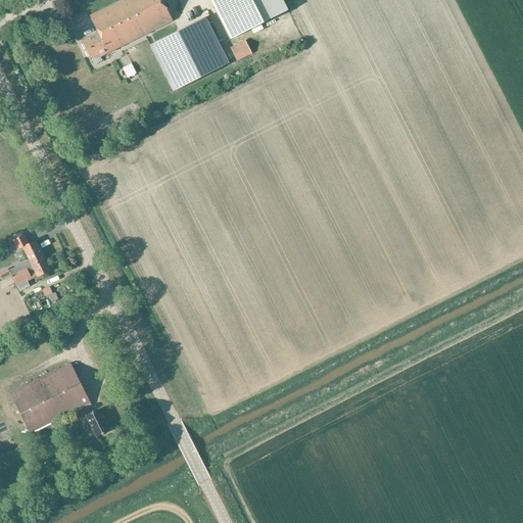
[(125,0),(91,16),(99,34),(83,42),(91,59),(100,55),(100,56),(172,22),(160,0),(125,0)]
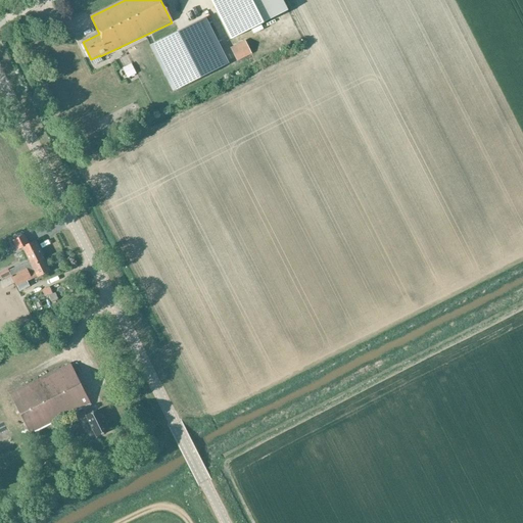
[(253,35),(260,31),(263,30),(260,26),(287,11),(281,0),(209,0),(230,40),(250,30),(253,35)]
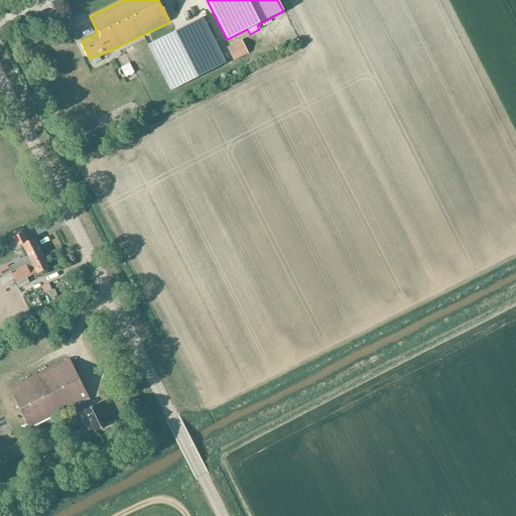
[(148,45),(170,90),(225,63),(202,18),(148,45)]
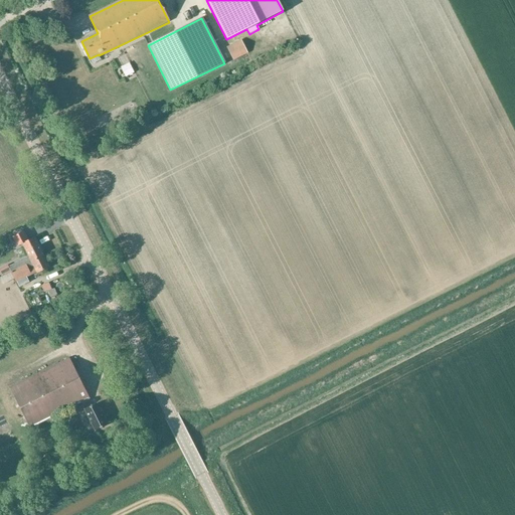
[(226,47),(233,60),(247,53),(241,40),(226,47)]
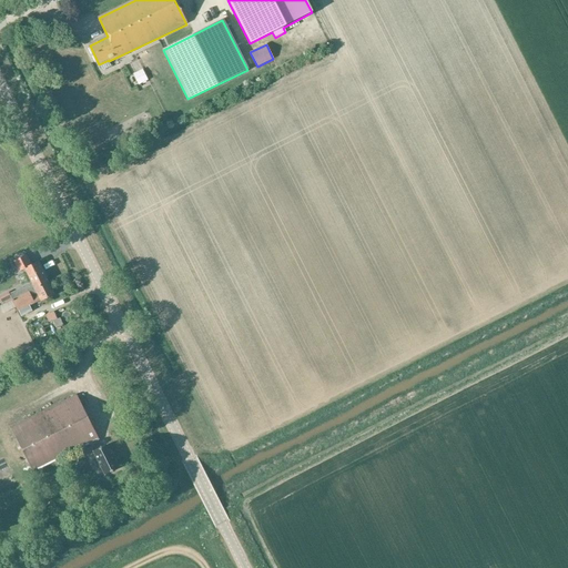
[(142,69),(135,72),(140,83),(148,80),(142,69)]
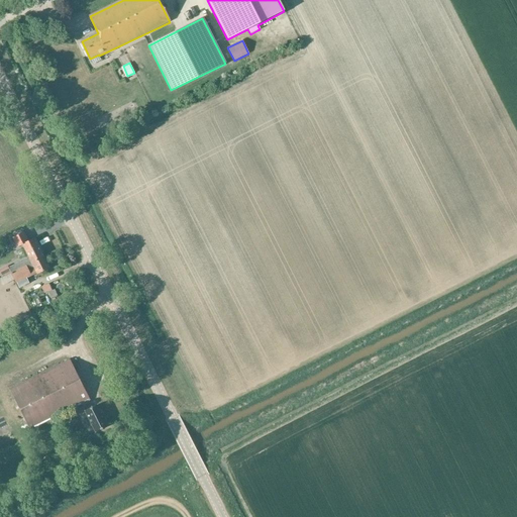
[(28,259),(8,269),(12,276),(44,260),(35,241),(29,244),(24,235),(14,240),(17,247),(22,245),(23,247),(25,251),(28,259)]
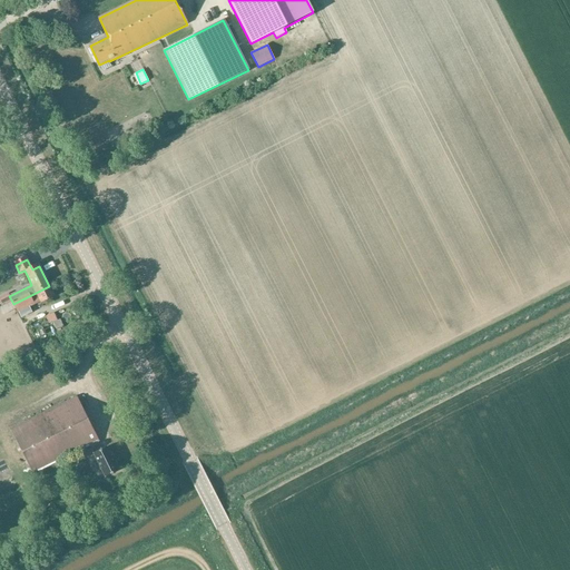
[(49,286),(13,304),(18,313),(19,313),(21,317),(32,312),(29,307),(40,302),(40,303),(55,295),(49,286)]
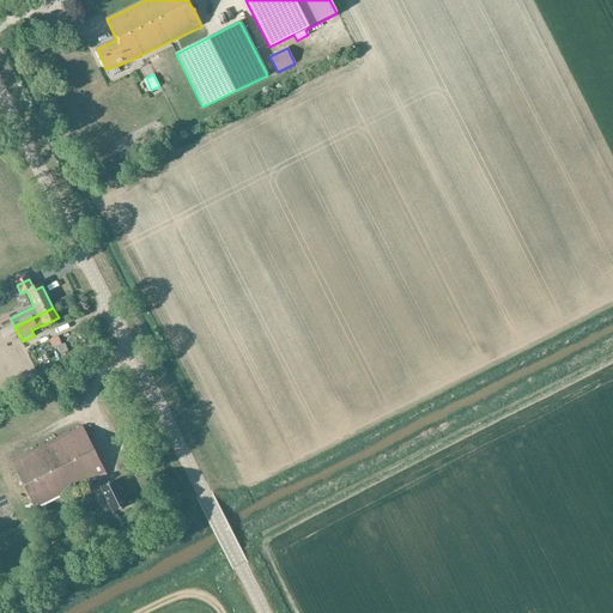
[(58,335),(49,339),(53,346),(56,345),(58,346),(61,344),(58,335)]
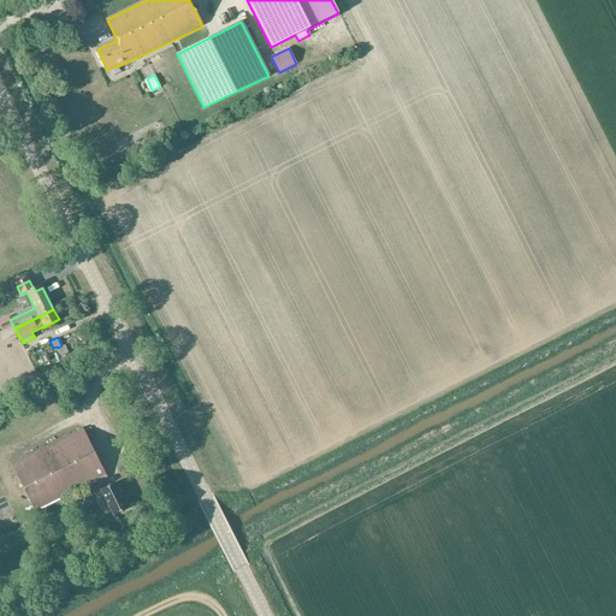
[(61,345),(58,348),(60,354),(67,351),(64,344),(61,345)]
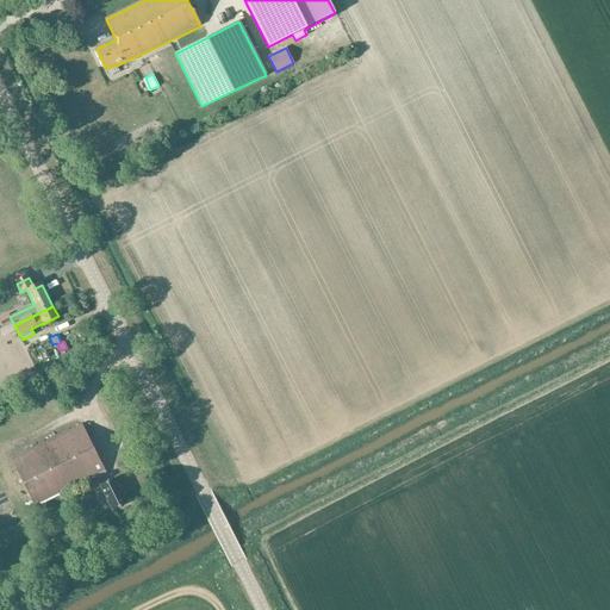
[(114,478),(110,480),(82,424),(12,459),(36,508),(97,478),(100,485),(99,485),(112,511),(128,504),(114,478)]
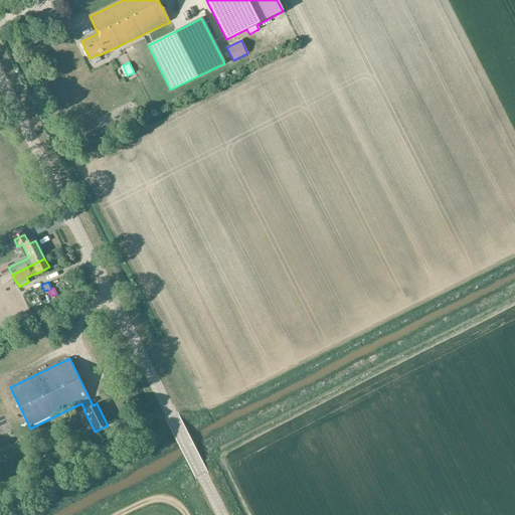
[(63,450),(58,455),(62,459),(67,454),(63,450)]
